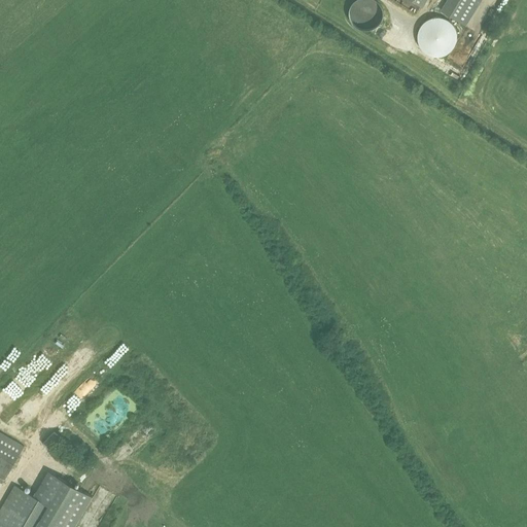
[(446,0),(441,10),(466,26),(481,0),(446,0)]
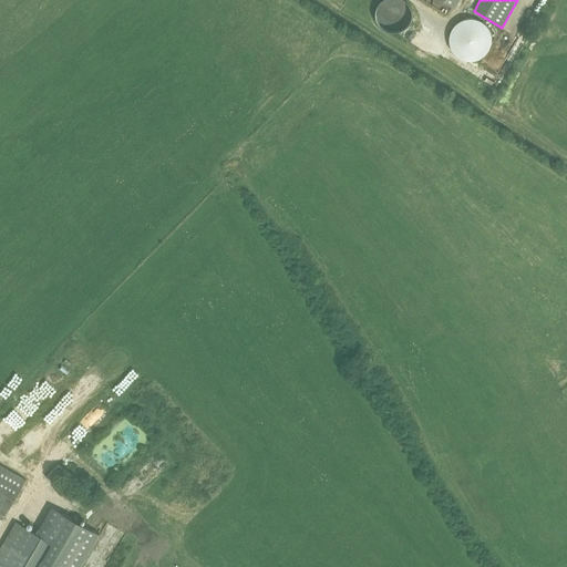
[(513,14),(504,29),(513,34),(522,19),(513,14)]
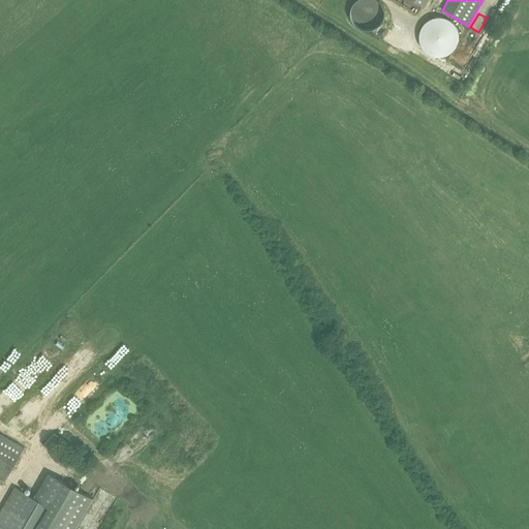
[(418,38),(418,40),(419,41),(419,43),(421,44),(422,47),(423,48),(424,50),(425,51),(426,52),(427,53),(429,54),(430,55),(432,55),(433,56),(435,56),(437,56),(438,57),(440,56),(442,56),(443,56),(445,55),(446,55),(448,54),(449,53),(452,52),(453,51),(454,50),(455,48),(456,47),(457,44),(457,43),(458,41),(458,40),(458,38),(458,36),(458,35),(458,33),(458,31),(457,30),(457,28),(456,27),(455,25),(454,24),(453,23),(452,22),(449,21),(448,20),(446,19),(445,18),(443,18),(442,18),(440,17),(438,17),(437,17),(435,18),(433,18),(432,18),(430,19),(429,20),(427,21),(426,22),(425,23),(424,24),(423,25),(422,27),(421,28),(419,30),(419,31),(418,33),(418,35),(418,36),(418,38)]
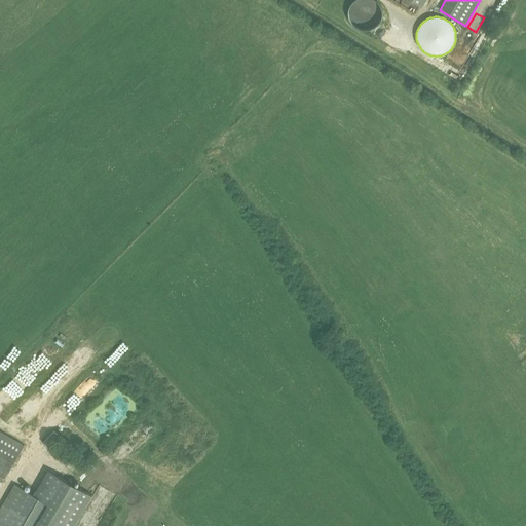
[(65,350),(75,341),(65,330),(54,338),(65,350)]
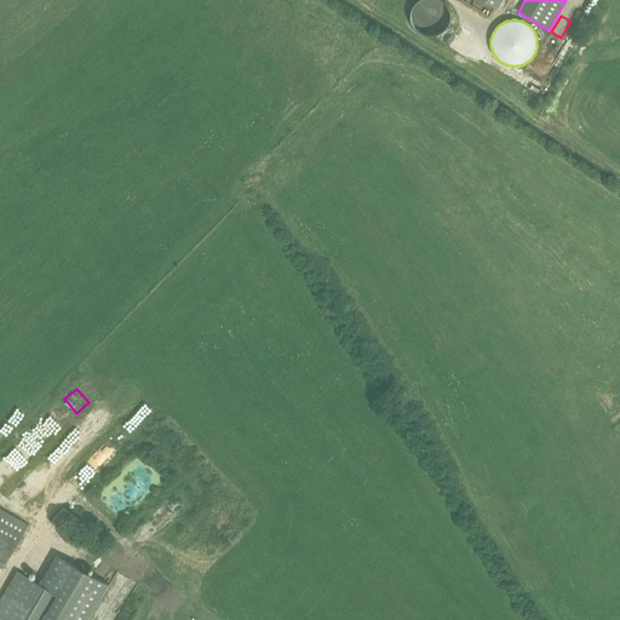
[(108,500),(132,509),(141,486),(150,489),(155,477),(139,471),(139,472),(128,469),(124,481),(115,478),(108,500)]
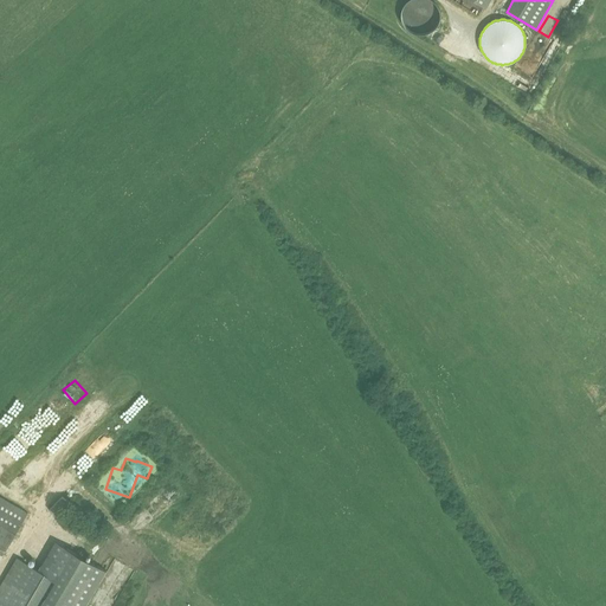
[(73,484),(77,472),(69,469),(64,481),(73,484)]
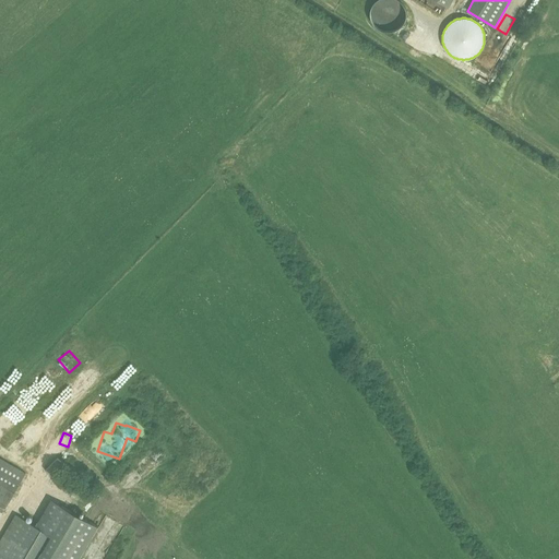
[(0,511),(1,512),(20,480),(24,473),(0,458),(0,511)]
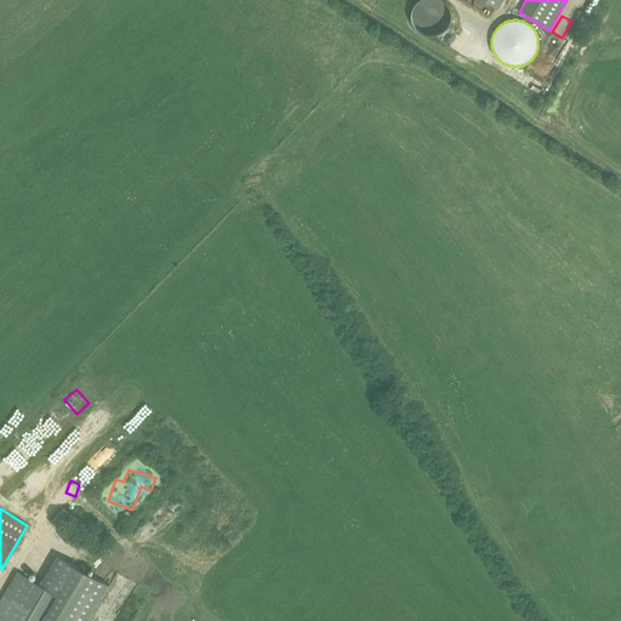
[(87,620),(109,585),(57,554),(40,585),(17,571),(0,600),(0,620),(87,620)]
